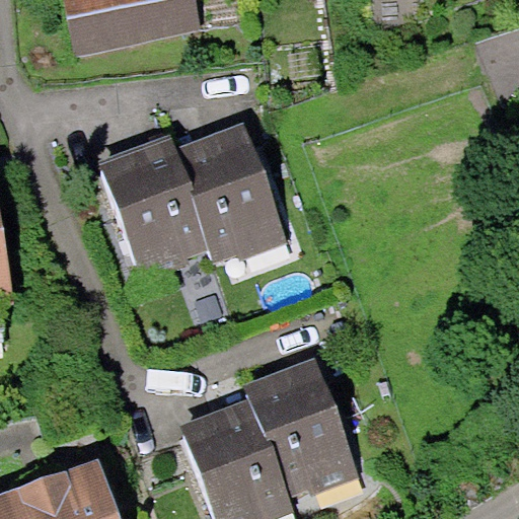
[(246,123),(174,148),(210,248),(215,264),(238,255),(240,261),(289,243),(246,123)]
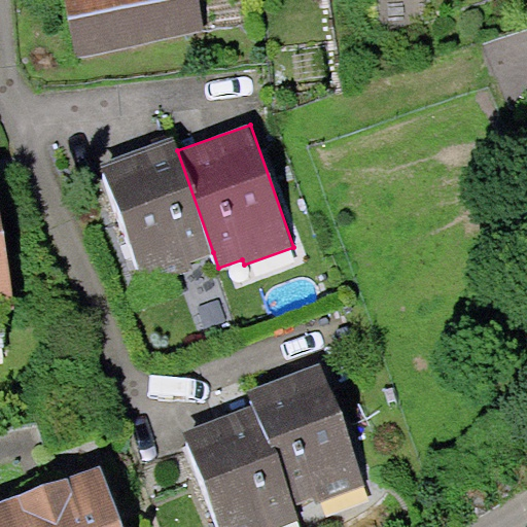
[(177,150),(172,138),(101,163),(144,283),(191,267),(189,260),(213,252),(177,150)]
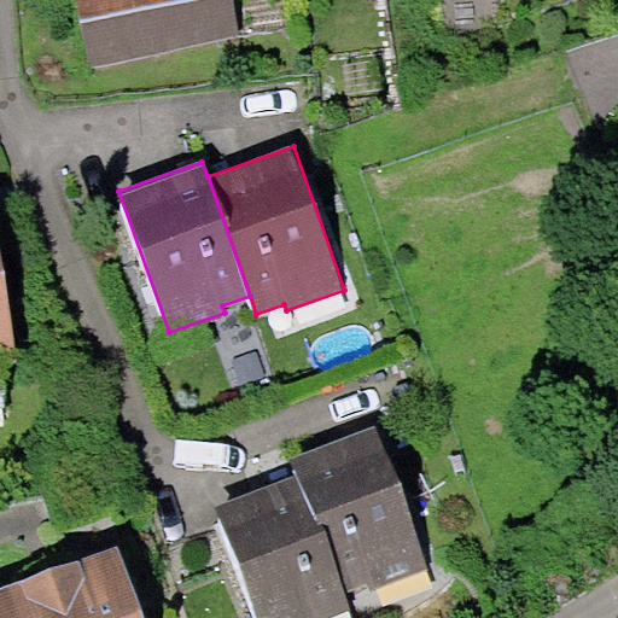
[(0,267),(0,392),(16,391),(0,267)]
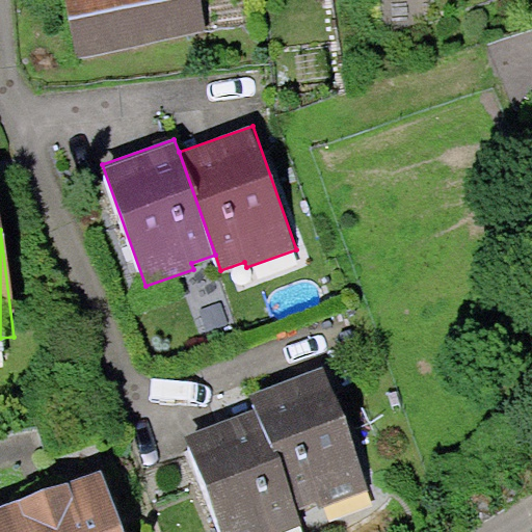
[(280,455),(301,514),(370,489),(324,365),(250,392),(257,409),(274,457),(280,455)]
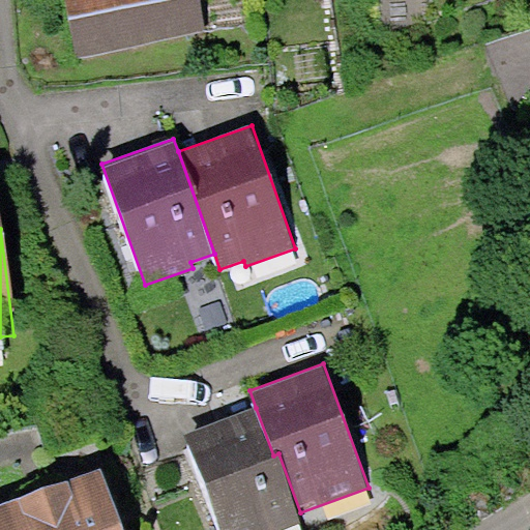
[(256,408),(184,433),(218,529),(305,529),(300,512),(278,453),(273,455),(256,408)]
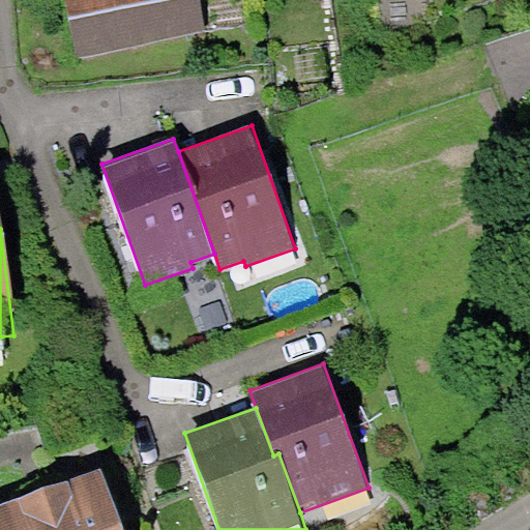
[(121,529),(101,468),(43,488),(57,529),(121,529)]
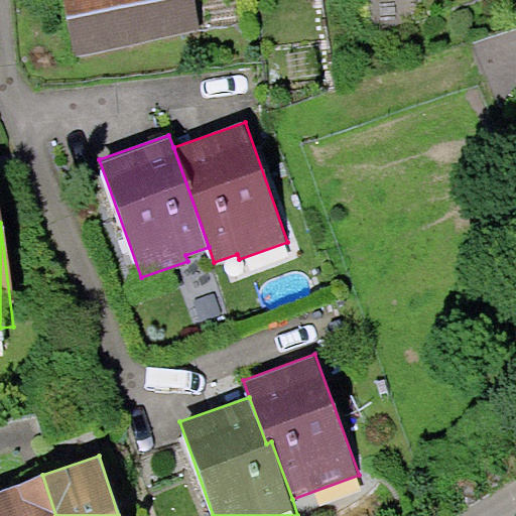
[(0,515),(55,515),(42,475),(0,489),(0,515)]
